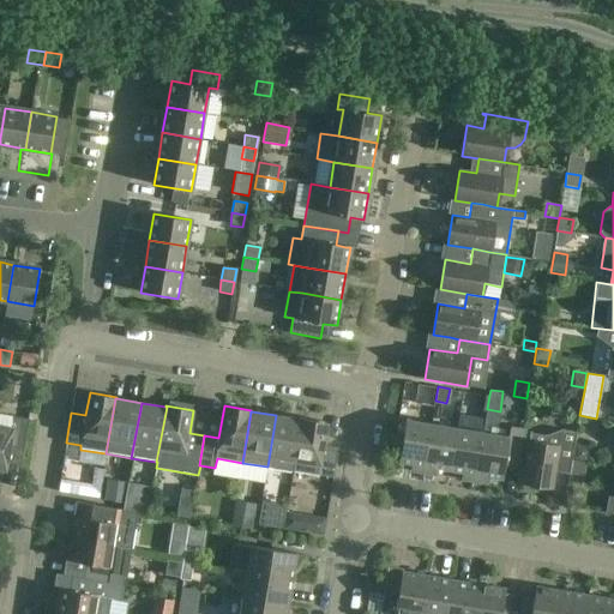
[(0,479),(1,479),(2,471),(6,473),(8,458),(22,461),(29,420),(5,415),(0,414),(0,479)]
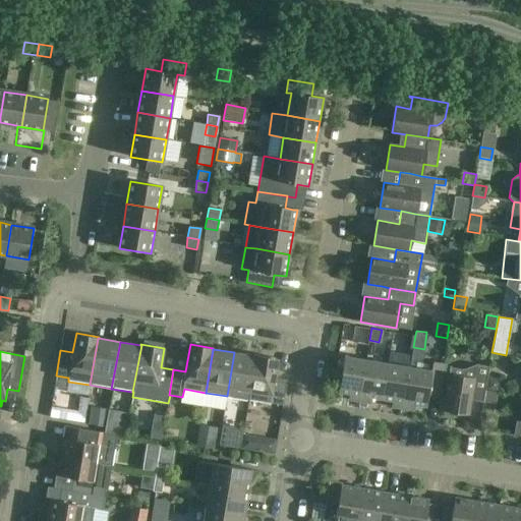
[(234,352),(227,396),(249,400),(255,356),(234,352)]
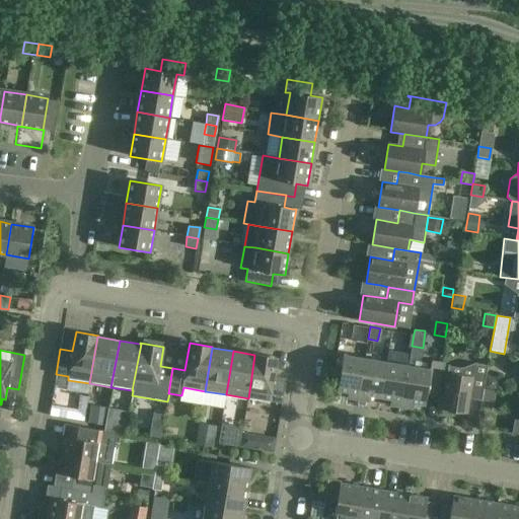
[(254,355),(248,398),(282,403),(286,379),(274,377),(277,357),(254,354),(254,355)]
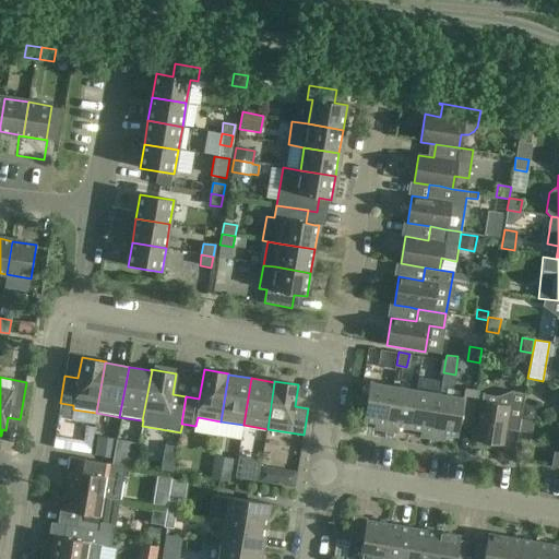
[(373,428),(385,430),(393,387),(369,382),(363,420),(375,421),(373,428)]
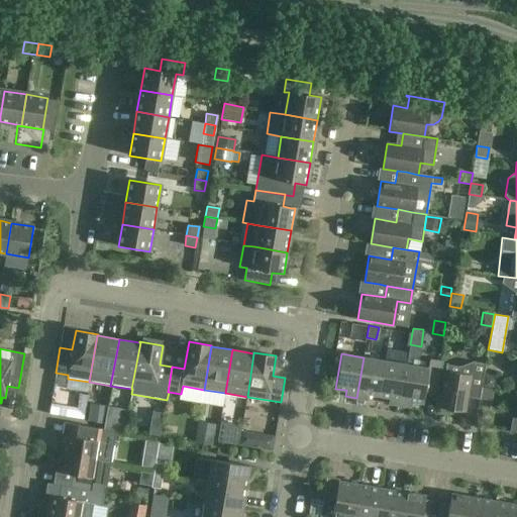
[(380,396),(386,362),(364,357),(356,398),(369,400),(369,394),(380,396)]
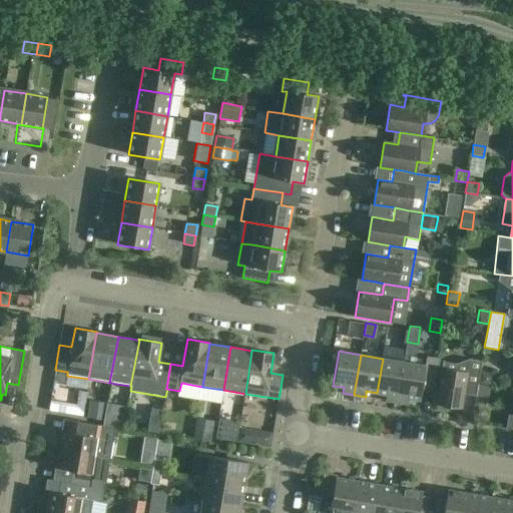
[(404,362),(397,402),(408,404),(409,398),(420,400),(422,388),(434,390),(439,358),(427,356),(426,366),(404,362)]
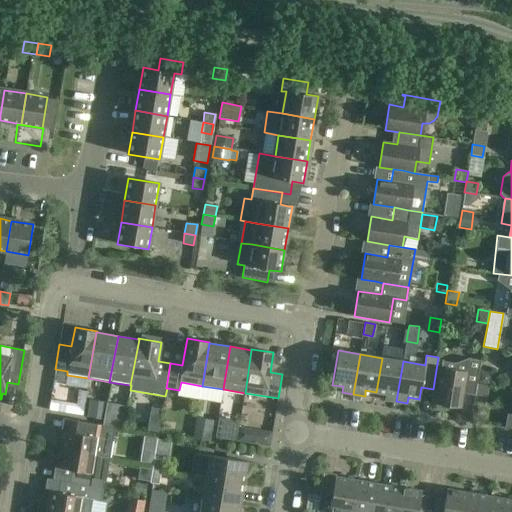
[(396,401),(403,361),(382,358),(376,392),(385,394),(384,399),(396,401)]
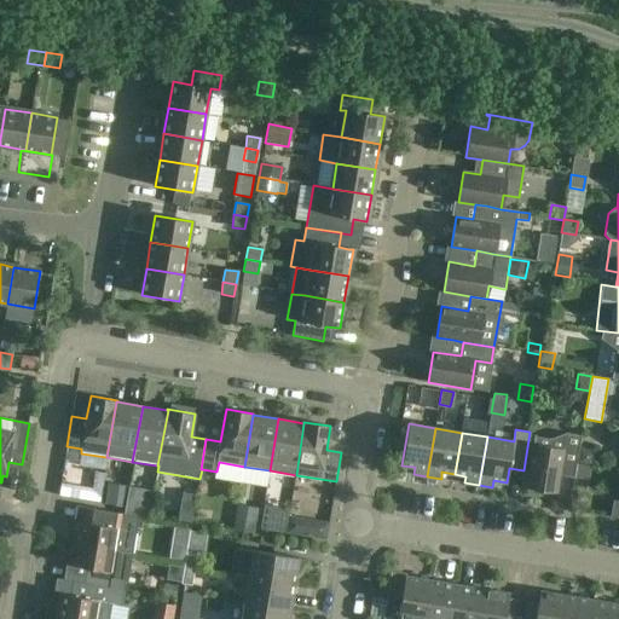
[(560,468),(574,470),(576,464),(576,463),(580,435),(566,433),(563,450),(533,445),(526,489),(556,493),(560,468)]
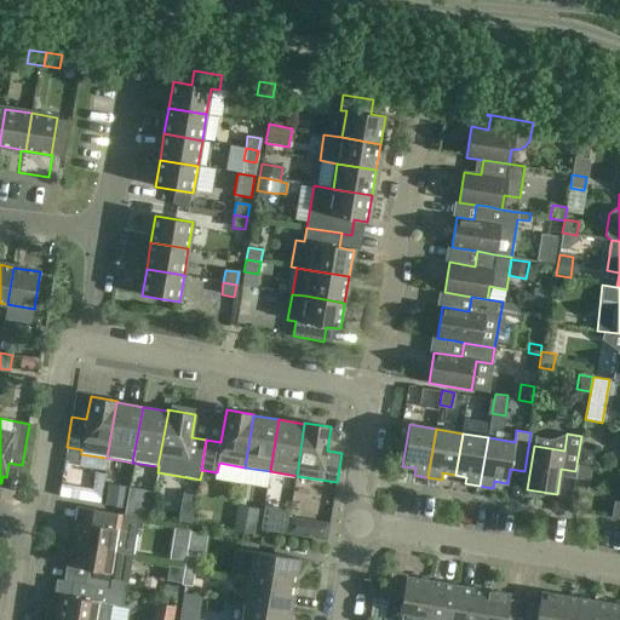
[(579,465),(591,466),(592,466),(593,459),(589,453),(581,452),(579,465)]
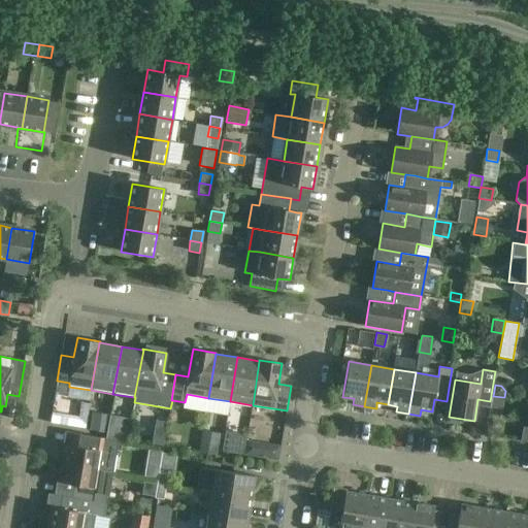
[(491,395),(491,396),(490,401),(489,407),(501,409),(503,397),(491,395)]
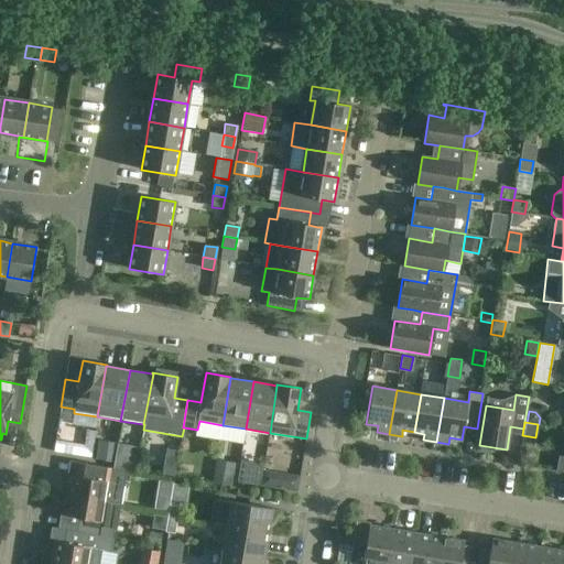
[(236,464),(216,461),(213,483),(232,486),(236,464)]
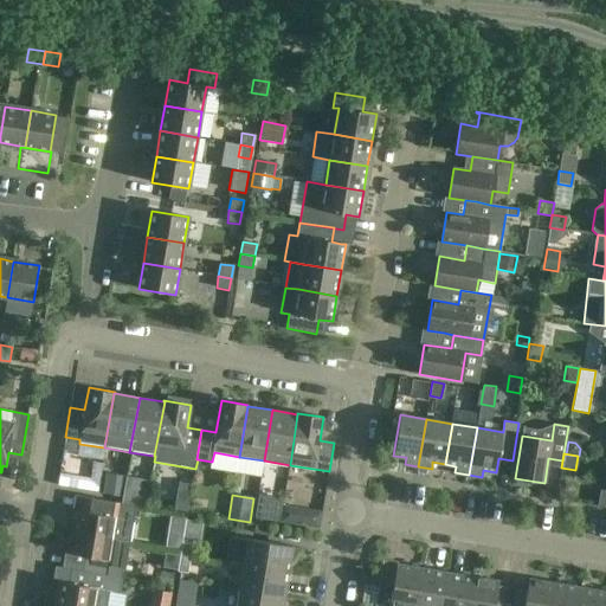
[(136,505),(124,503),(84,497),(82,511),(77,510),(73,533),(130,542),(134,520),(136,505)]
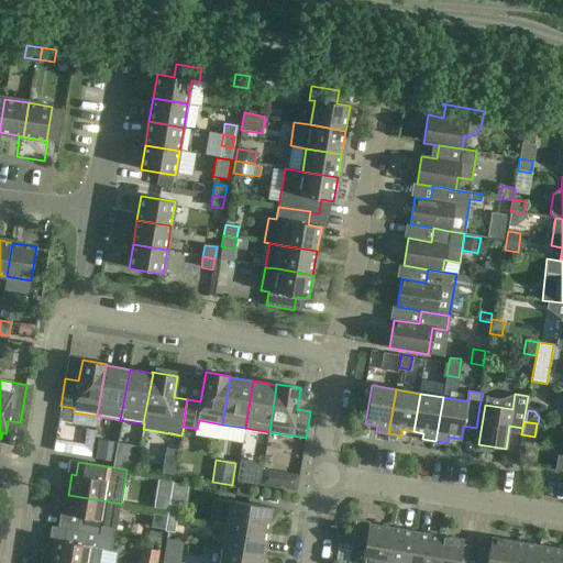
[(239,483),(299,485),(300,464),(240,462),(239,483)]
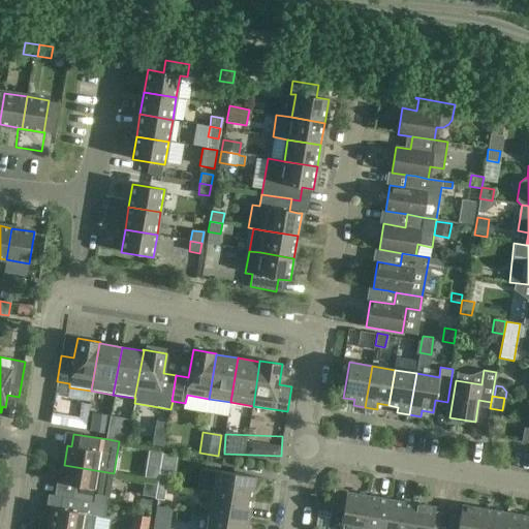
[(106,504),(107,504),(114,473),(64,465),(61,484),(75,486),(73,498),(106,504)]
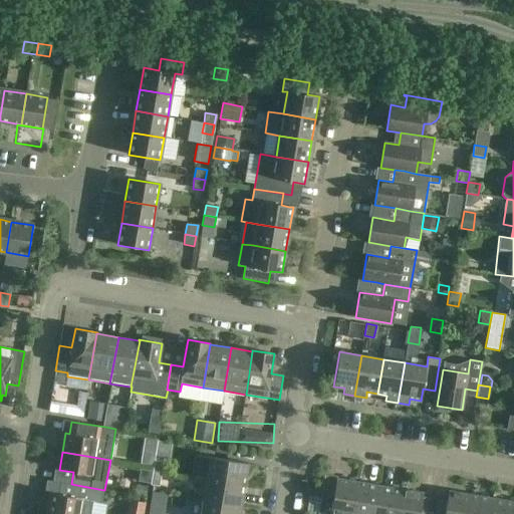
[(207,478),(207,479),(241,485),(242,477),(246,478),(248,464),(198,455),(198,457),(196,458),(195,460),(197,462),(195,476),(207,478)]
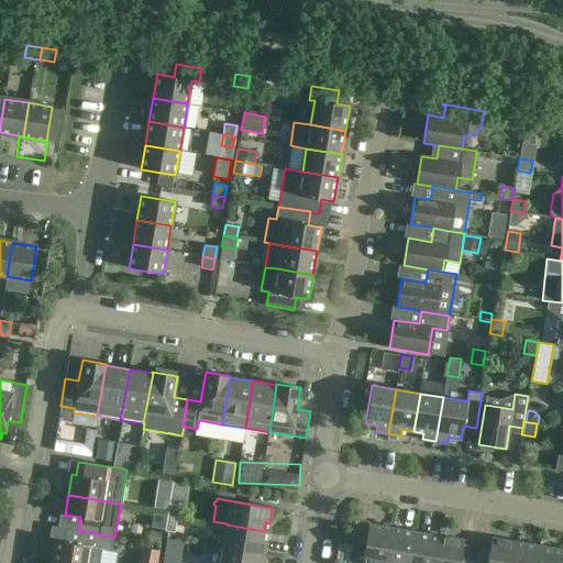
[(169,500),(167,515),(176,517),(178,501),(169,500)]
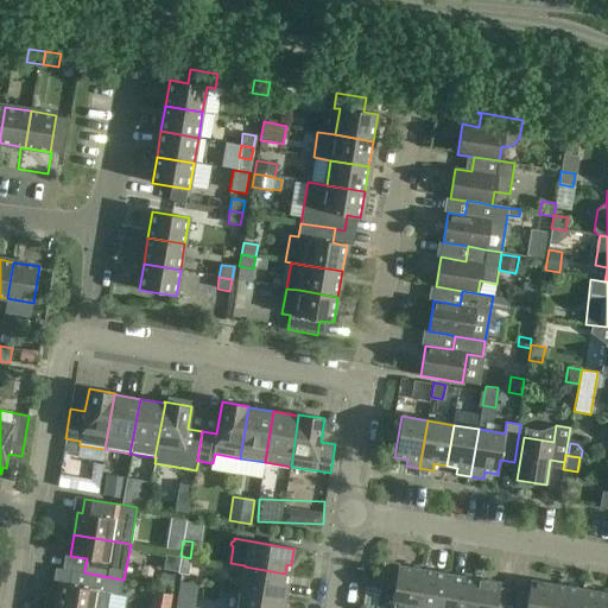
[(190,558),(181,556),(178,572),(188,574),(190,558)]
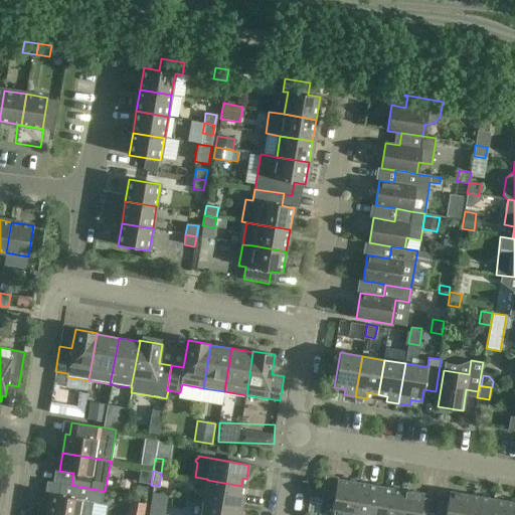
[(207,480),(203,502),(241,508),(243,494),(240,494),(241,486),(207,480)]
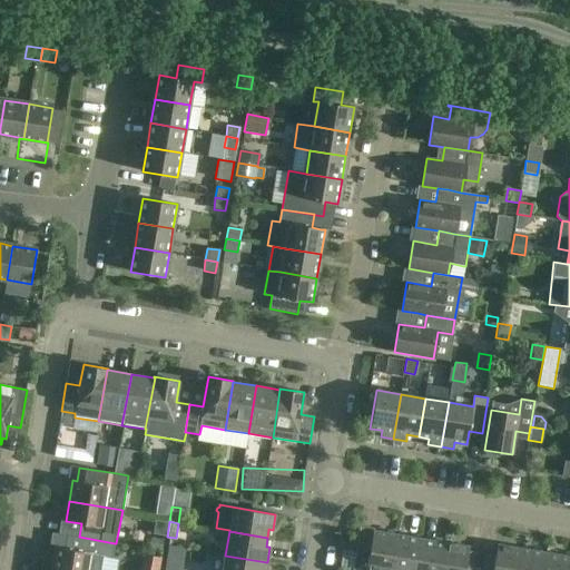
[(391,569),(397,534),(373,531),(369,554),(356,552),(353,569),(391,569)]
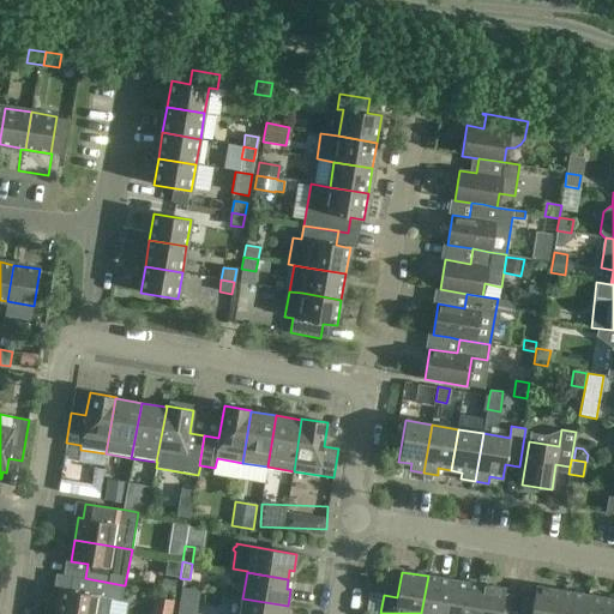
[(447,613),(453,581),(428,576),(421,613),(447,613)]
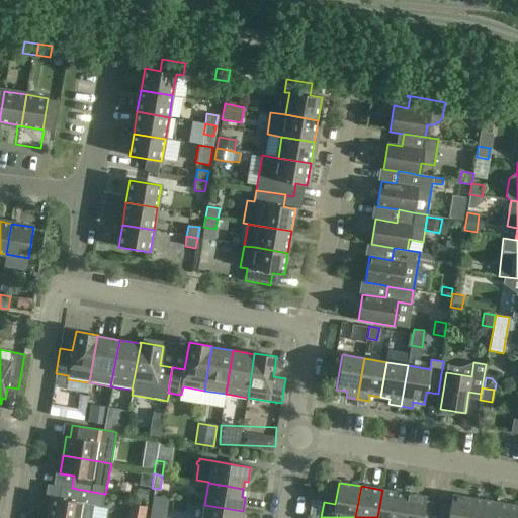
[(102,508),(104,494),(72,488),(62,487),(60,499),(50,497),(47,515),(63,517),(91,517),(93,506),(102,508)]
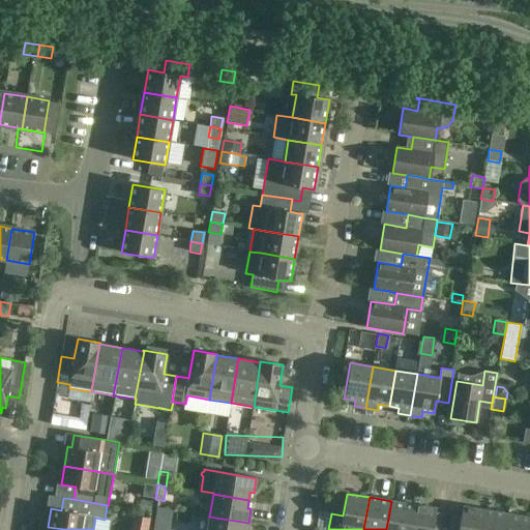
[(409,529),(413,505),(391,501),(386,529),(409,529)]
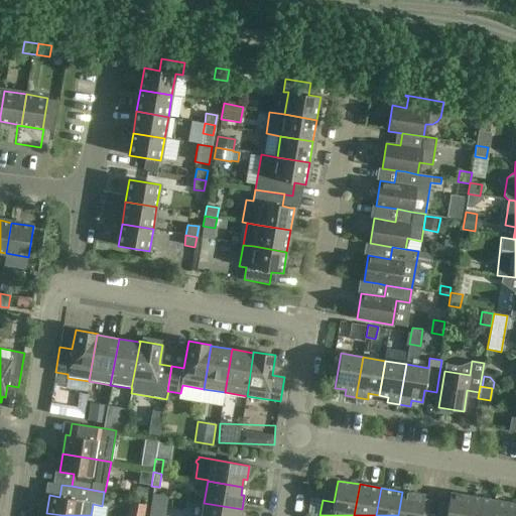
[(402,492),(398,515),(433,515),(421,514),(424,495),(402,492)]
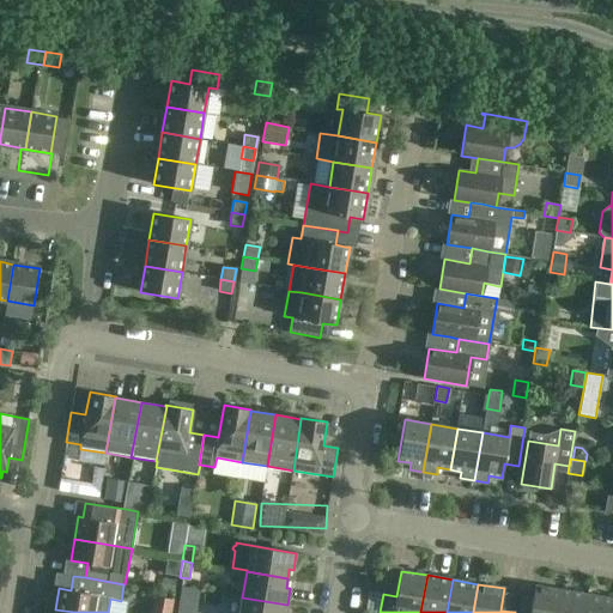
[(556,612),(560,590),(534,586),(532,599),(520,596),(517,612),(556,612)]
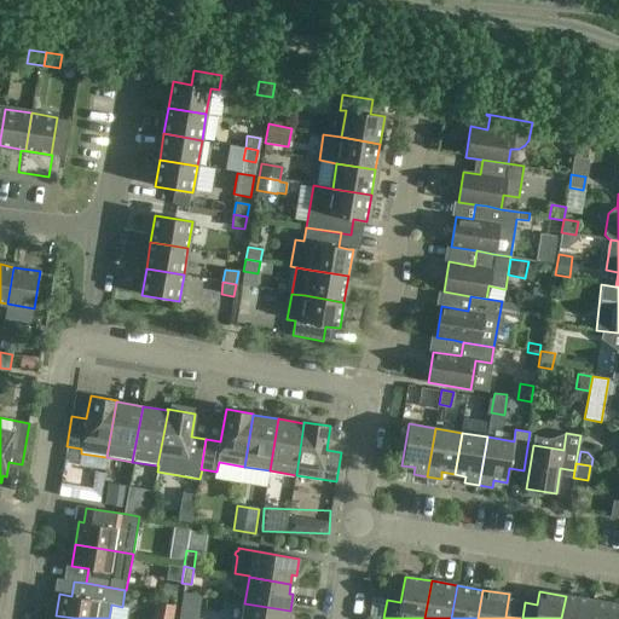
[(588,618),(591,600),(566,596),(561,618),(588,618)]
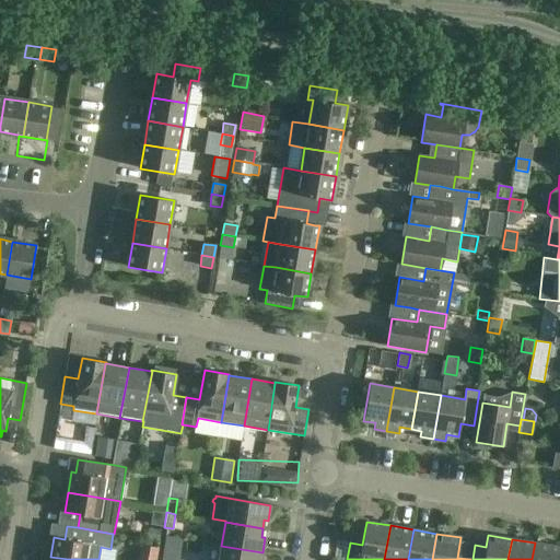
[(556,559),(559,547),(535,543),(532,559),(556,559)]
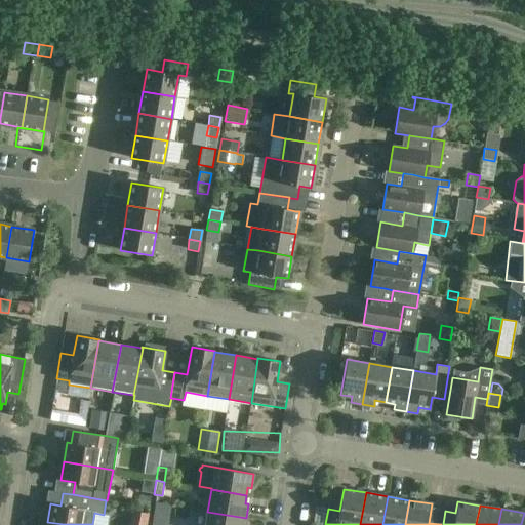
[(145,524),(147,514),(132,511),(129,524),(145,524)]
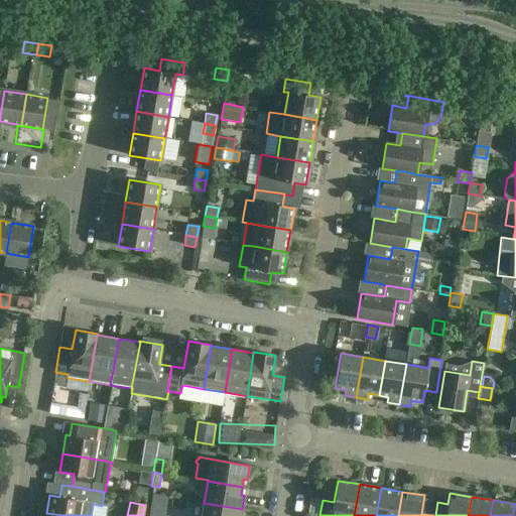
[(240,515),(242,509),(204,503),(201,515),(240,515)]
